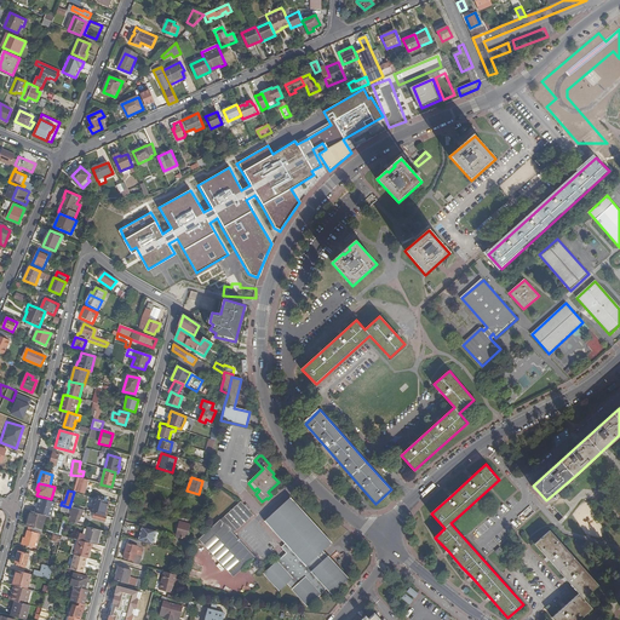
[(98,499),(95,498),(90,512),(105,516),(109,501),(98,499)]
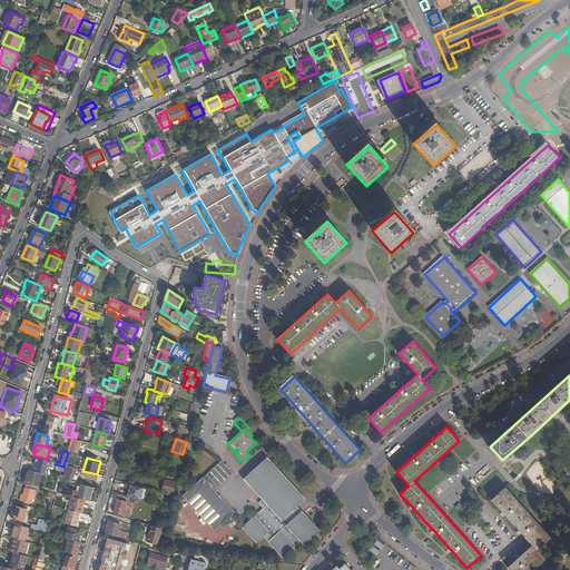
[(263,500),(258,503),(263,509),(261,511),(242,528),(257,543),(264,538),(283,558),(301,542),(305,547),(321,532),(297,507),(305,499),(266,458),(243,479),(263,500)]
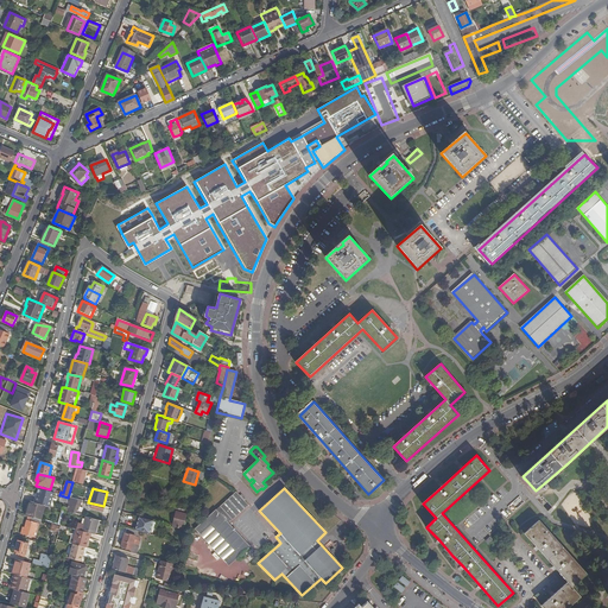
[(54,493),(38,489),(37,494),(38,494),(37,498),(35,504),(45,506),(50,507),(54,493)]
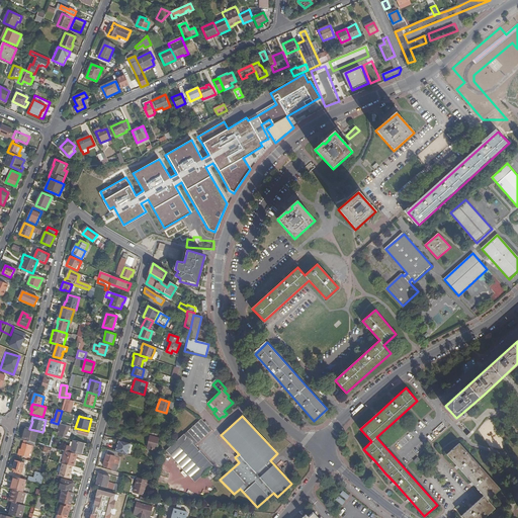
[(200,419),(165,450),(193,483),(211,465),(194,446),(211,431),(200,419)]
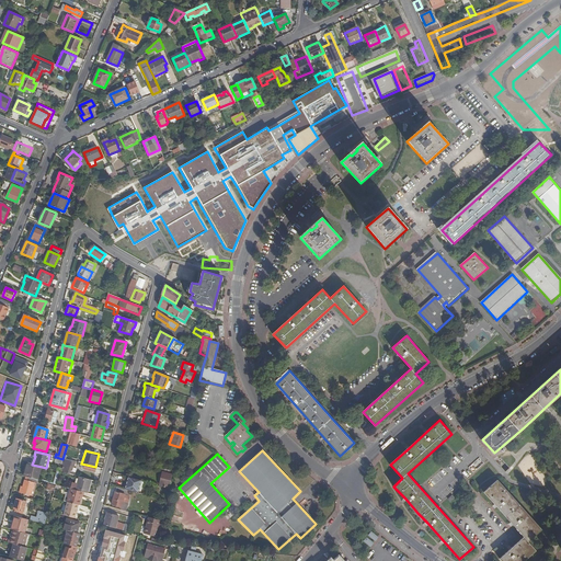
[(61,465),(59,472),(73,476),(76,469),(73,469),(75,461),(63,459),(61,465)]
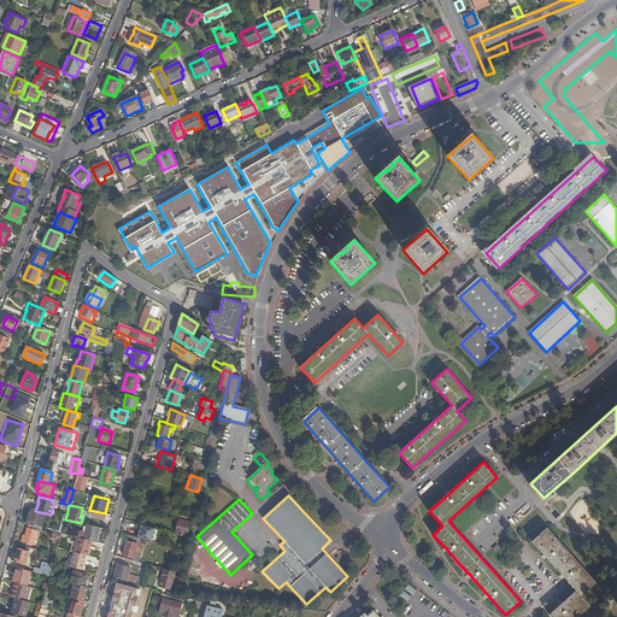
[(516,515),(519,518),(524,515),(530,510),(527,505),(519,511),(519,512),(516,515)]
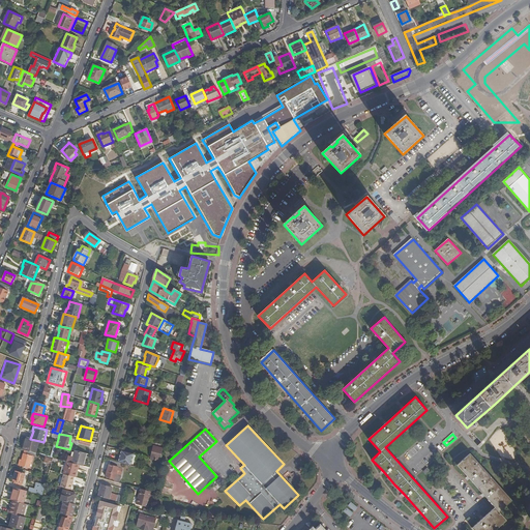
[(35,453),(39,441),(30,439),(26,438),(23,450),(35,453)]
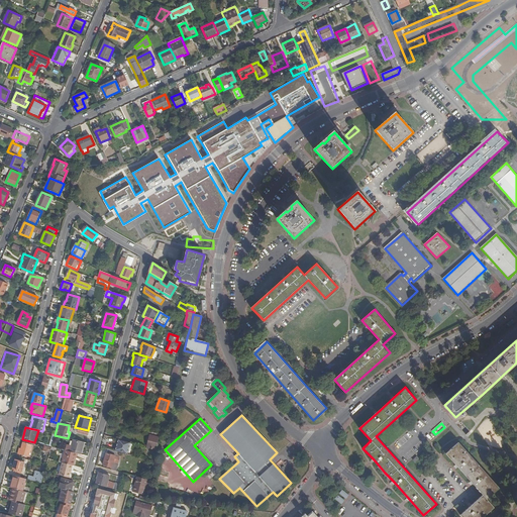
[(75,427),(74,430),(78,431),(77,432),(87,435),(89,430),(88,430),(75,427)]
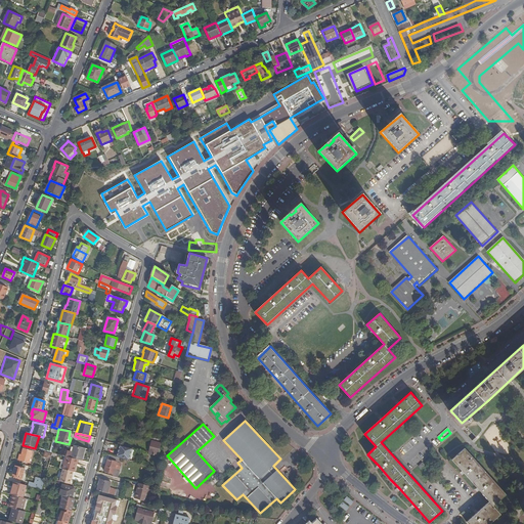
[(164,444),(151,440),(148,453),(158,456),(159,452),(157,451),(159,445),(163,446),(164,444)]
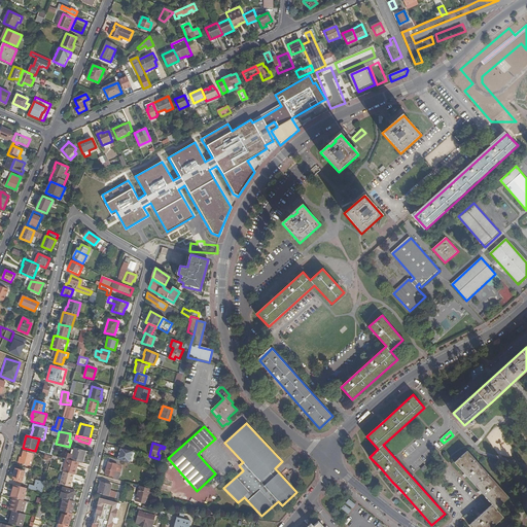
[(85,452),(69,447),(68,450),(73,451),(71,461),(78,463),(82,464),(85,452)]
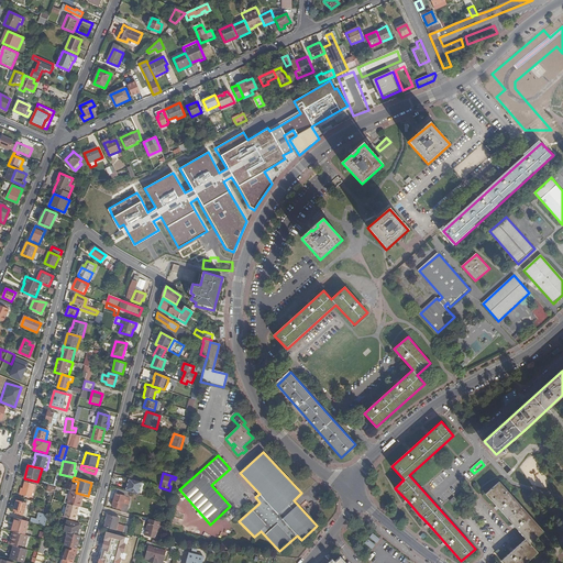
[(142,483),(129,479),(125,492),(133,494),(139,496),(142,483)]
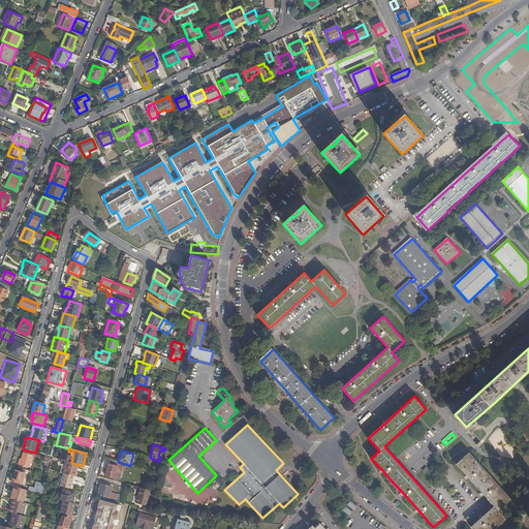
[(473,528),(495,528),(506,520),(498,510),(510,500),(470,453),(457,464),(467,476),(483,494),(494,507),(481,519),(471,527),(473,528)]
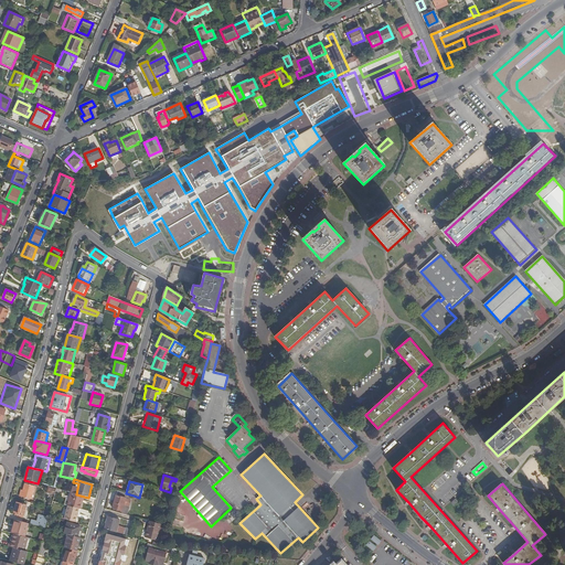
[(34,487),(24,484),(23,491),(21,491),(20,497),(31,499),(34,487)]
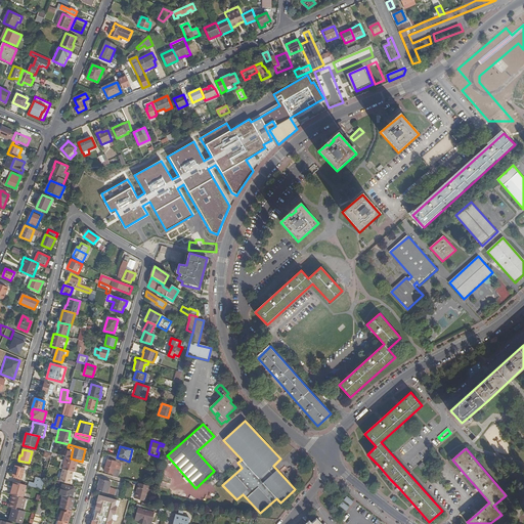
[(118,478),(124,460),(117,457),(108,455),(104,472),(111,473),(111,475),(113,475),(112,476),(118,478)]
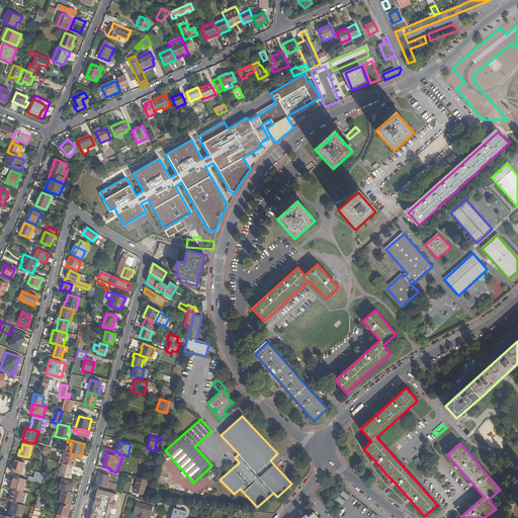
[(77,456),(77,455),(70,453),(65,451),(62,463),(73,466),(75,456),(77,456)]
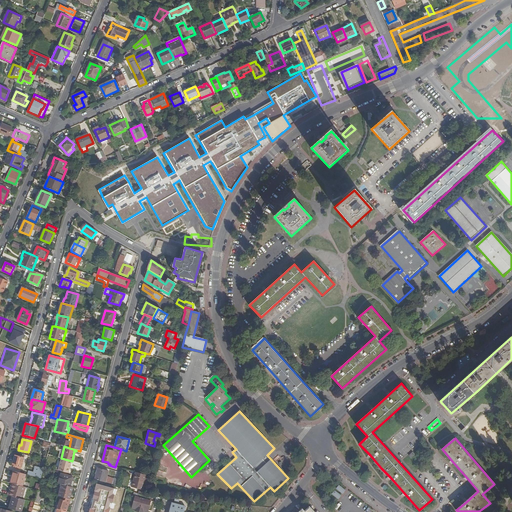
[(15,456),(12,465),(16,465),(15,468),(20,469),(24,458),(15,456)]
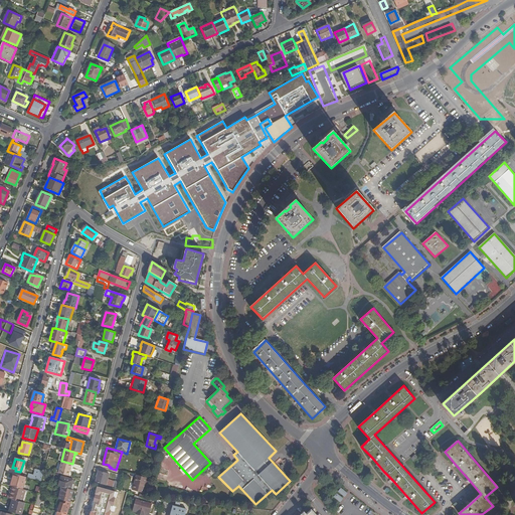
[(57,467),(55,472),(58,473),(68,476),(70,477),(73,464),(72,464),(61,461),(60,460),(58,468),(57,467)]
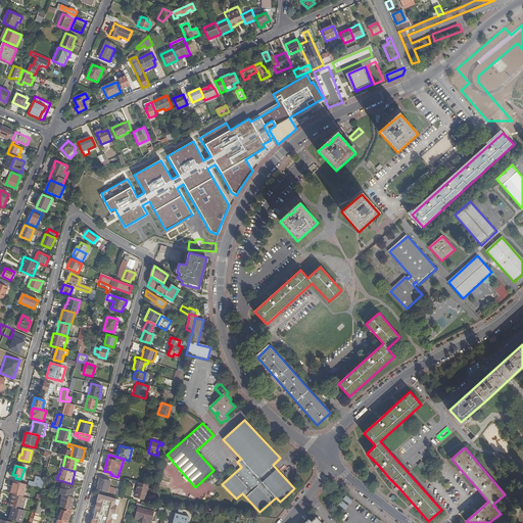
[(30,481),(29,485),(42,489),(44,479),(36,477),(35,483),(30,481)]
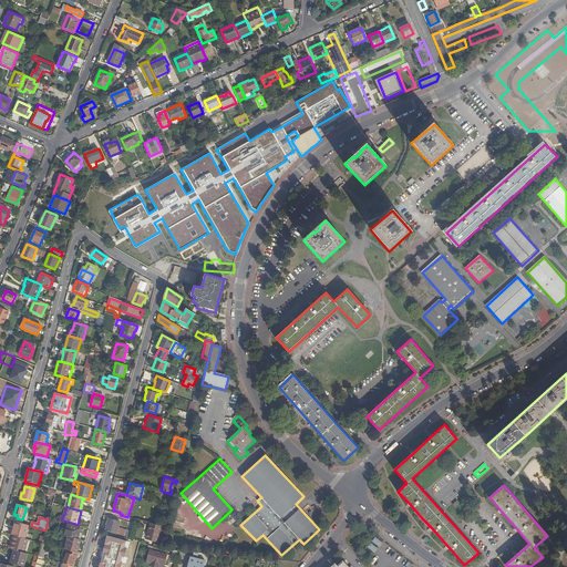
[(109,519),(105,531),(130,537),(131,532),(117,528),(120,523),(109,519)]
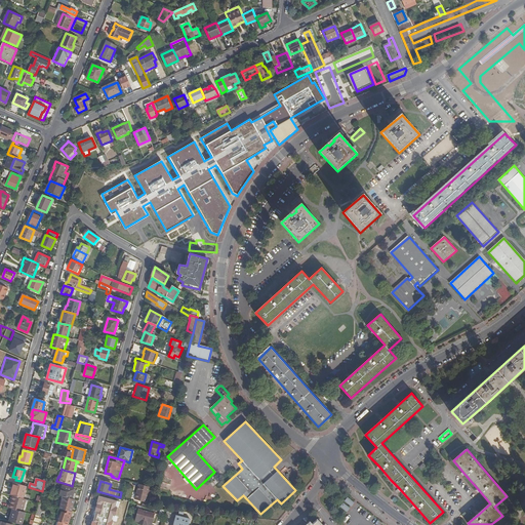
[(11,495),(13,496),(23,498),(27,486),(14,483),(11,495)]
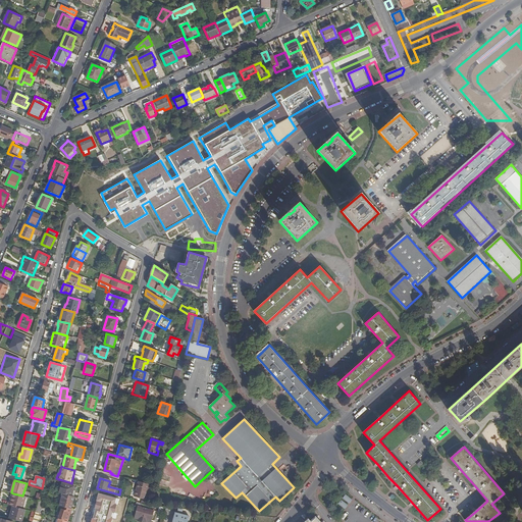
[(152,485),(139,482),(135,498),(145,500),(147,494),(149,494),(152,485)]
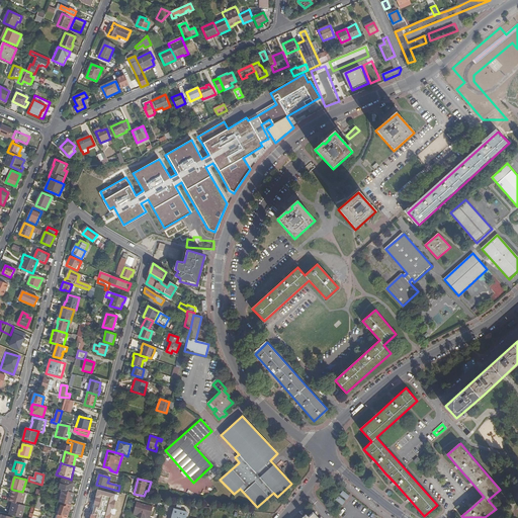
[(59,489),(63,490),(73,493),(75,488),(72,488),(73,483),(62,480),(59,489)]
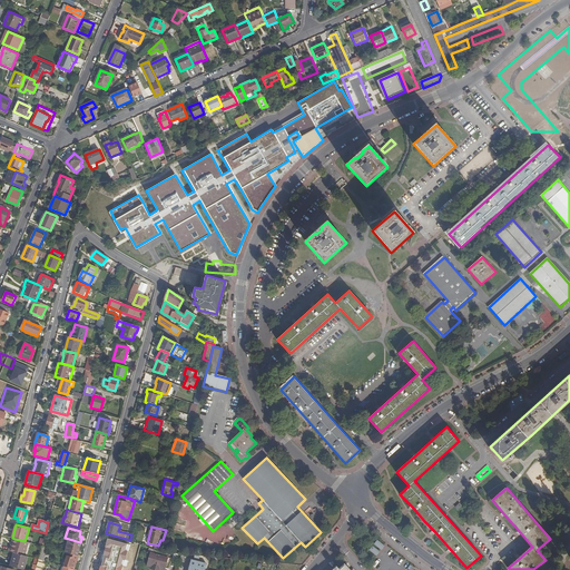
[(25,556),(28,542),(25,541),(15,539),(11,548),(9,548),(8,551),(13,553),(25,556)]
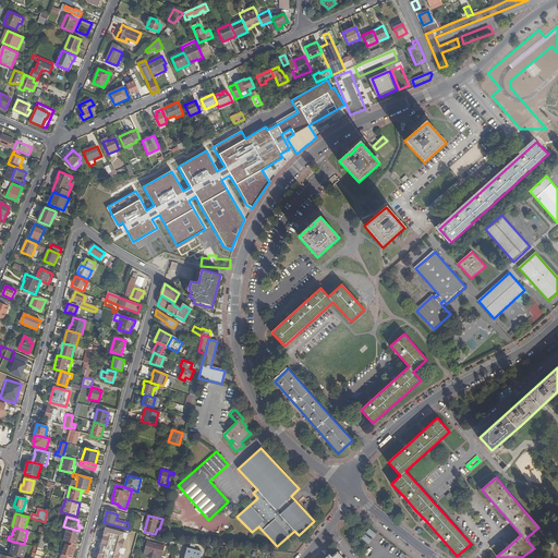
[(67,542),(75,544),(76,540),(76,538),(79,531),(68,528),(63,541),(67,542)]
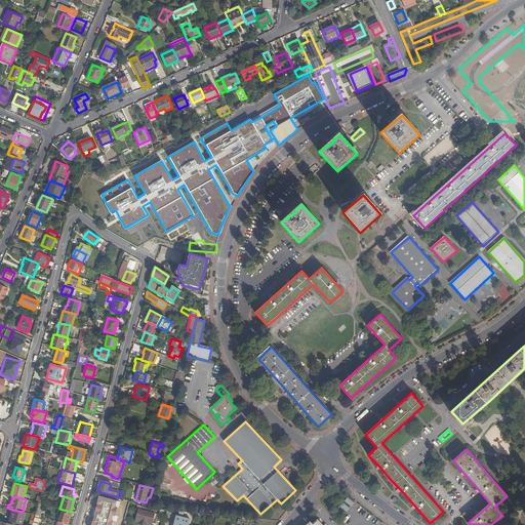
[(339,507),(346,513),(354,503),(347,497),(339,507)]
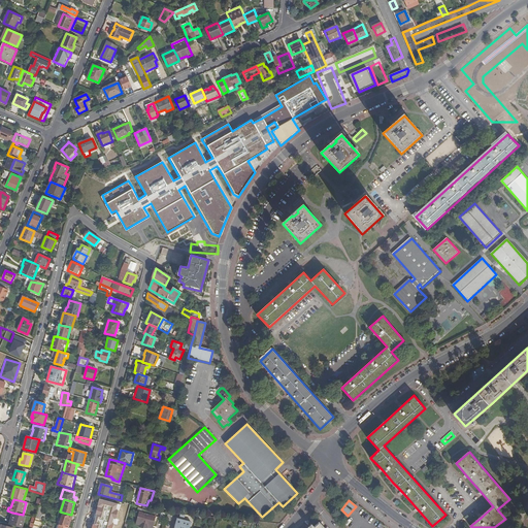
[(126,523),(131,505),(122,502),(121,502),(116,520),(126,523)]
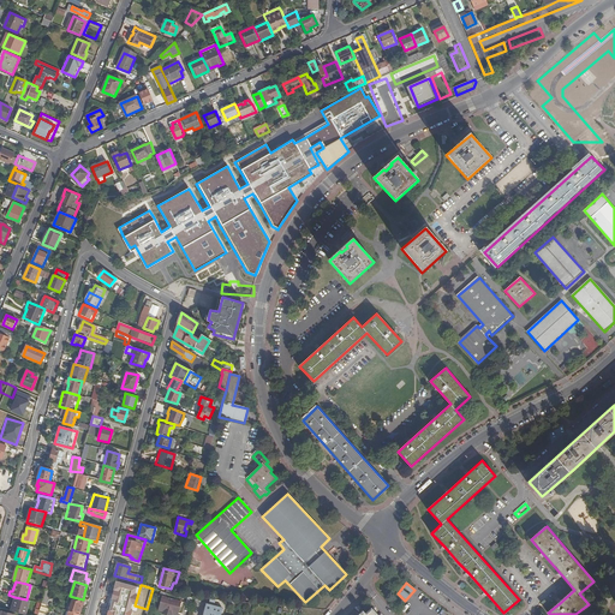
[(114,614),(115,614),(123,590),(112,586),(103,614),(114,614)]
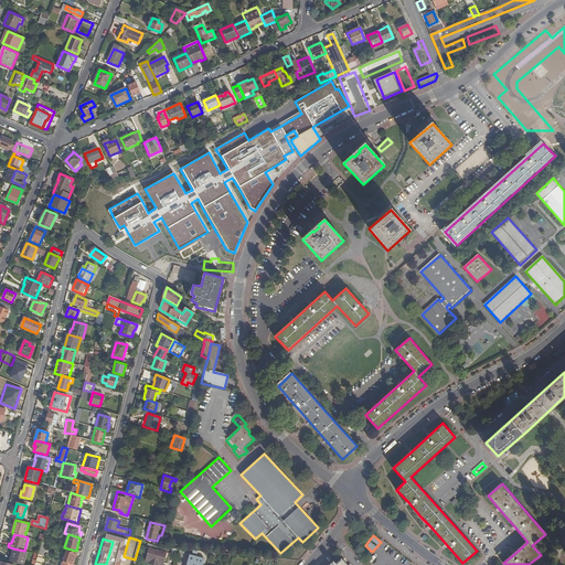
[(150,544),(149,550),(146,563),(149,564),(148,564),(162,564),(168,548),(159,547),(150,544)]
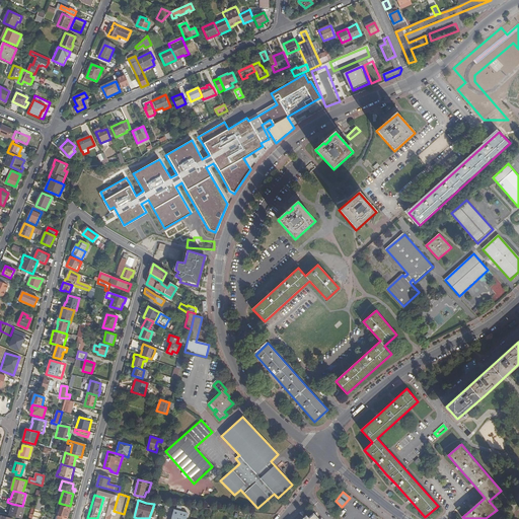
[(20,518),(24,507),(22,506),(12,504),(9,516),(20,518)]
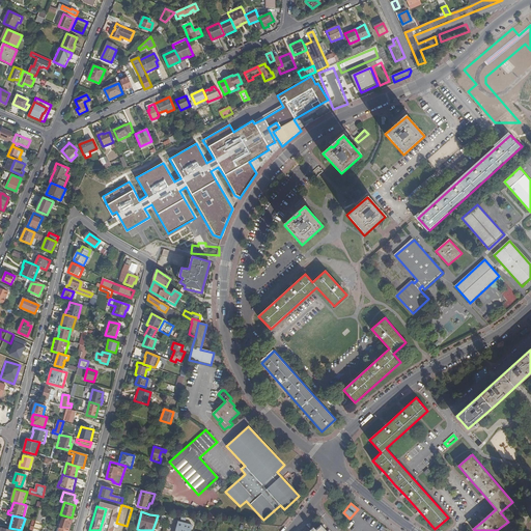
[(68,530),(72,523),(71,522),(72,518),(63,515),(59,528),(68,530)]
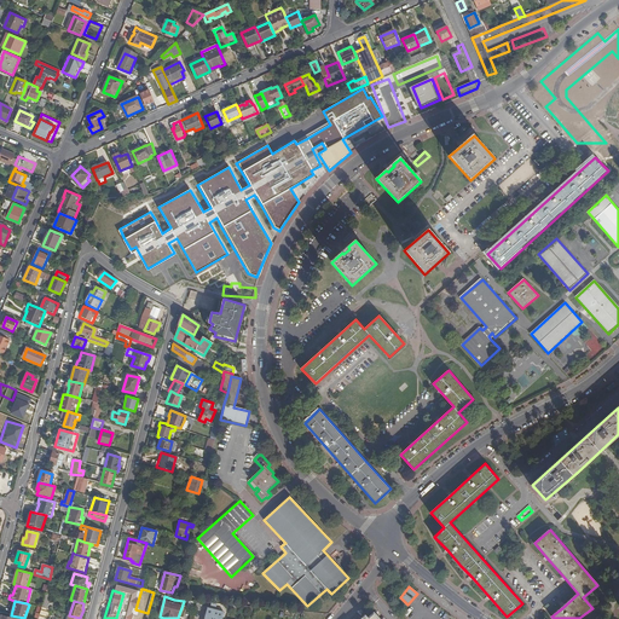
[(122,618),(123,618),(131,618),(133,605),(125,603),(122,618)]
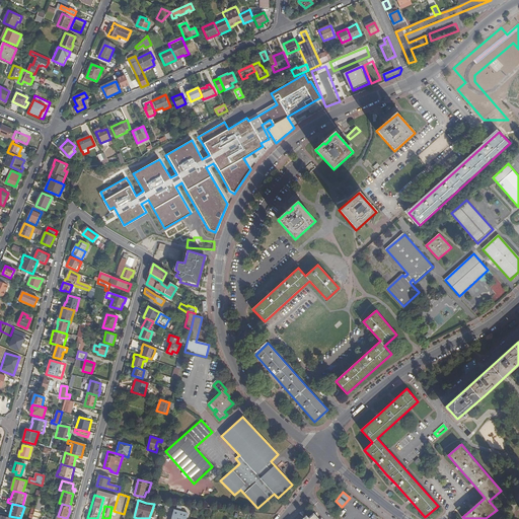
[(173,510),(170,518),(186,518),(188,513),(173,510)]
